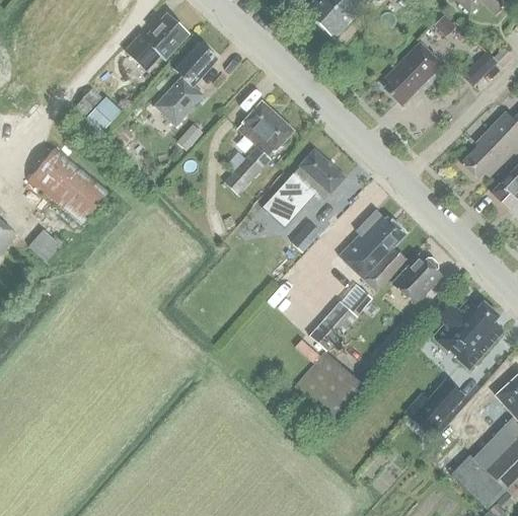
[(367,2),(365,0),(313,0),(305,10),(334,37),(367,2)]
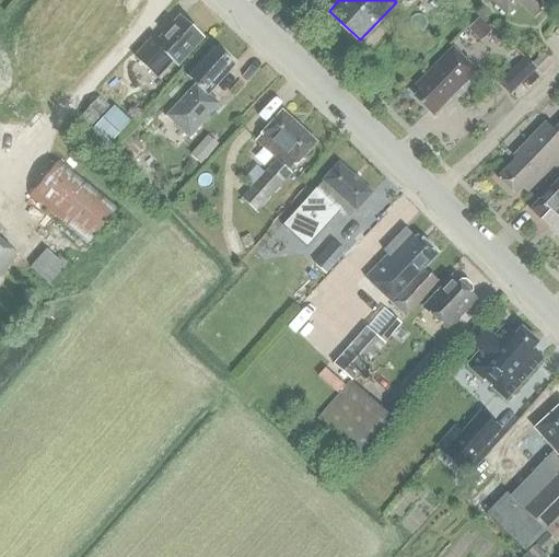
[(550,0),(492,0),(507,14),(519,2),(534,16),(550,0)]
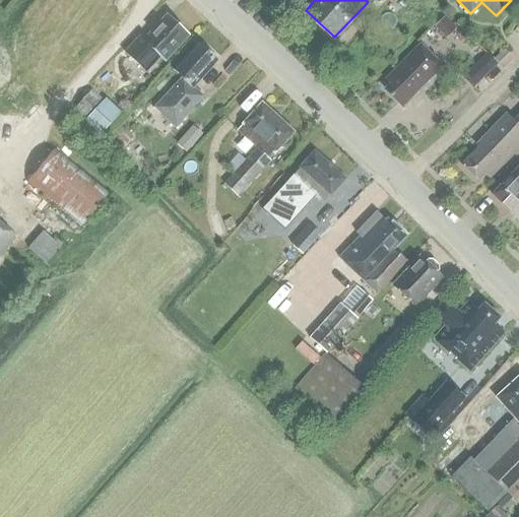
[(126,52),(145,69),(159,54),(165,58),(188,33),(169,14),(145,39),(141,36),(126,52)]
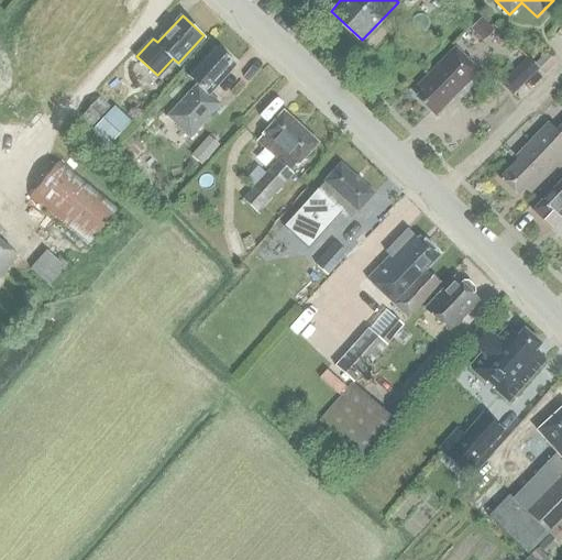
[(493,29),(481,17),(470,28),(482,40),(493,29)]
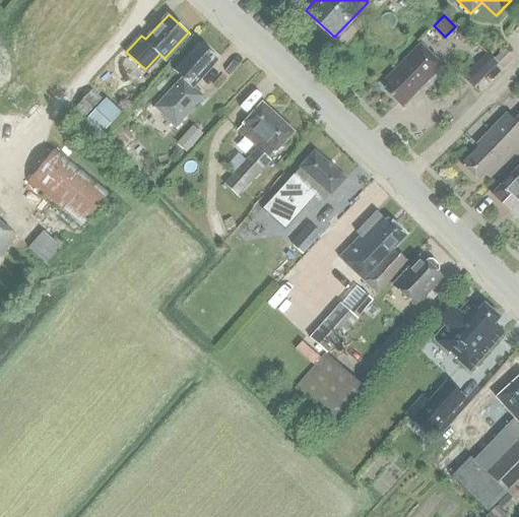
[(173,67),(182,75),(154,106),(176,126),(204,94),(194,84),(216,59),(197,41),(173,67)]
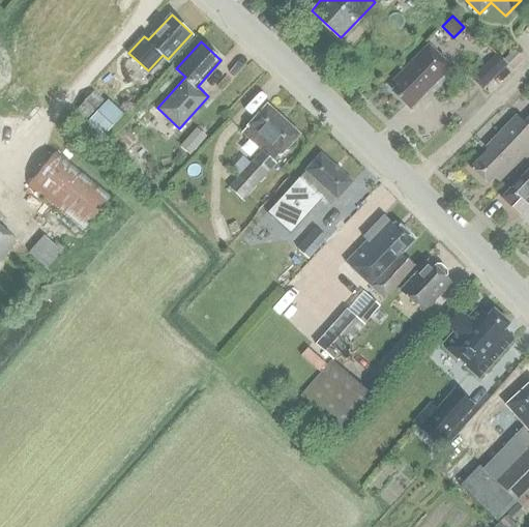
[(410,97),(414,103),(450,66),(428,45),(391,80),(397,85),(391,90),(405,103),(410,97)]
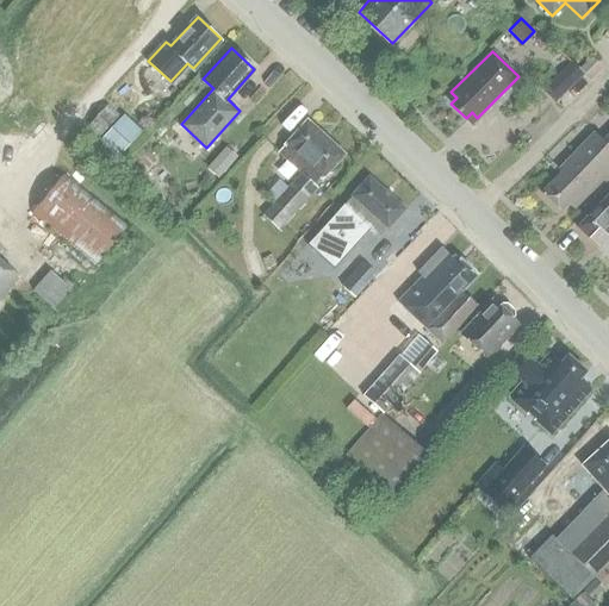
[(584,72),(571,58),(542,89),(555,102),(584,72)]
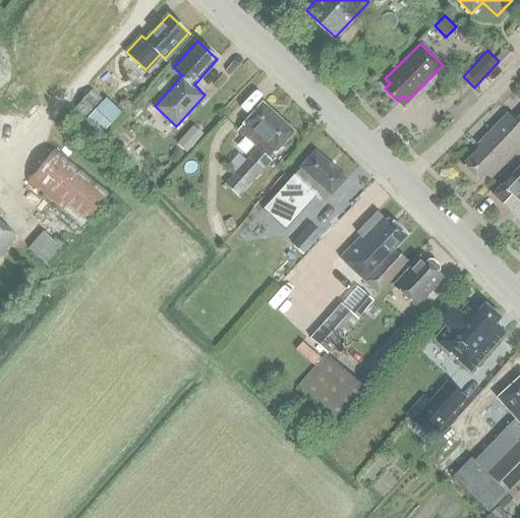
[(88,94),(76,106),(84,114),(97,102),(88,94)]
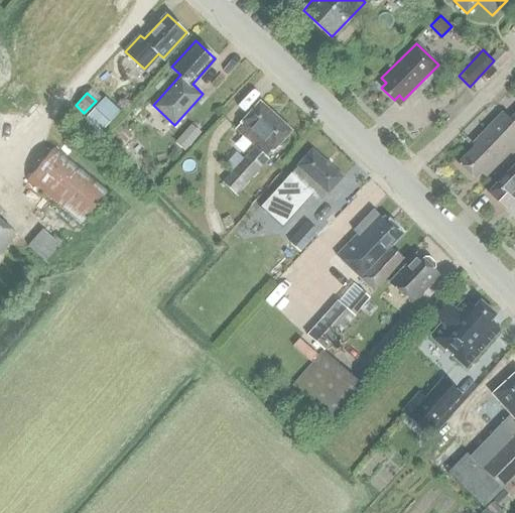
[(99,131),(120,110),(109,100),(89,122),(99,131)]
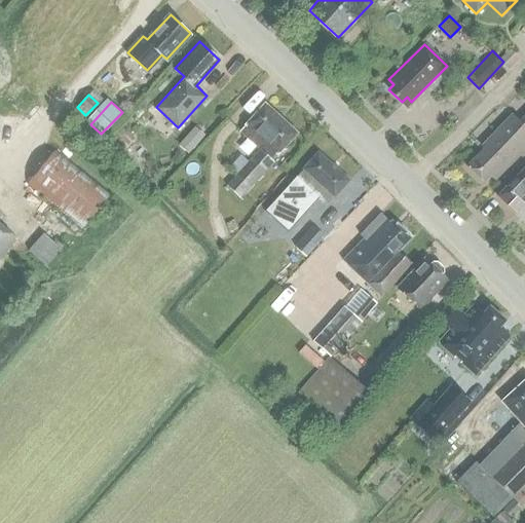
[(297,132),(265,102),(240,129),(260,148),(227,184),(240,196),(273,160),(272,158),(297,132)]
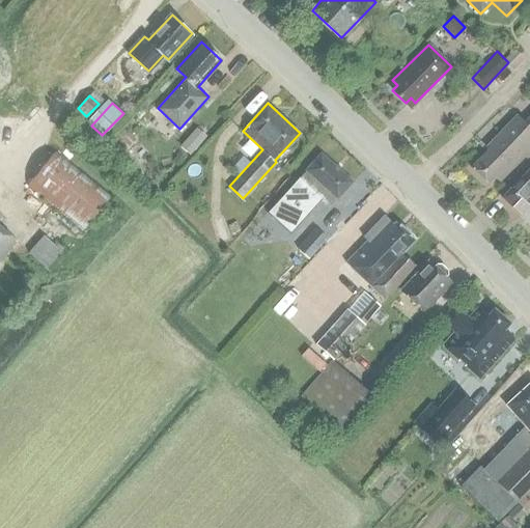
[(529,115),(525,120),(518,114),(485,146),(489,148),(471,166),(489,183),(496,176),(500,181),(529,149),(529,115)]
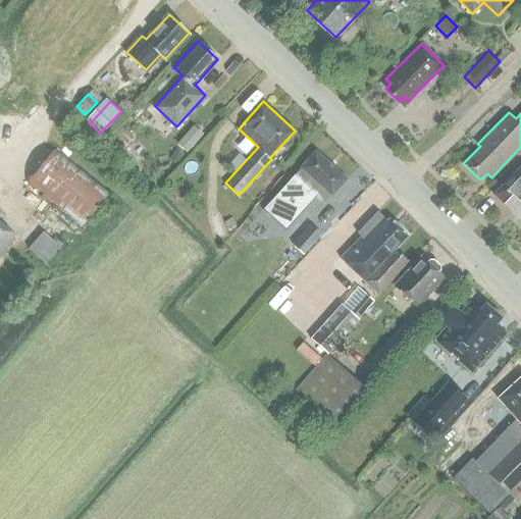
[(194,124),(185,135),(194,144),(203,134),(194,124)]
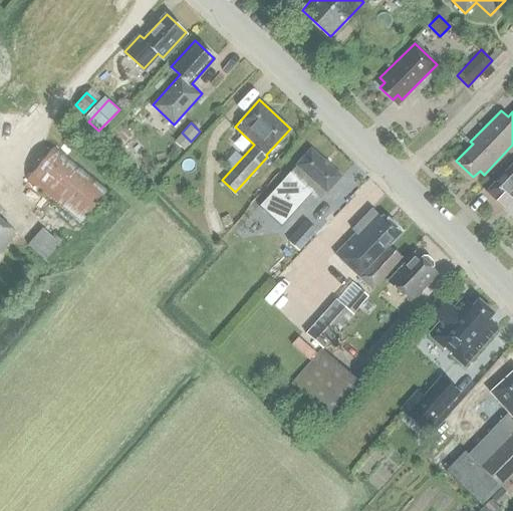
[(27,178),(82,223),(110,188),(55,144),(27,178)]
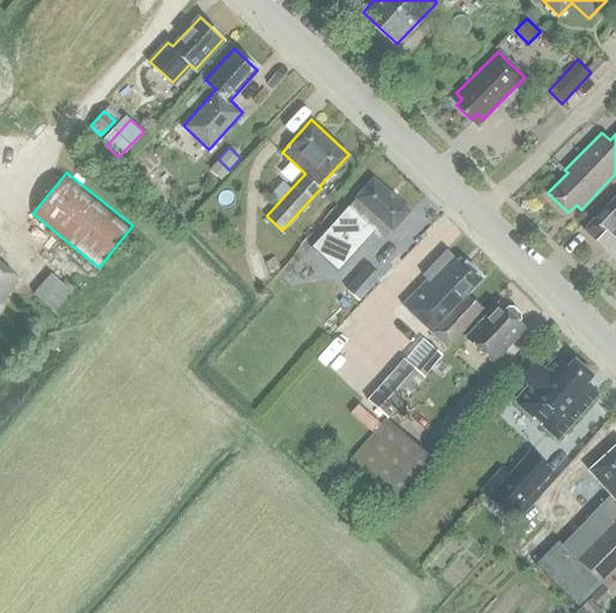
[(327,229),(312,246),(338,269),(373,229),(383,237),(391,229),(392,230),(410,210),(373,176),(355,196),(356,196),(327,229)]
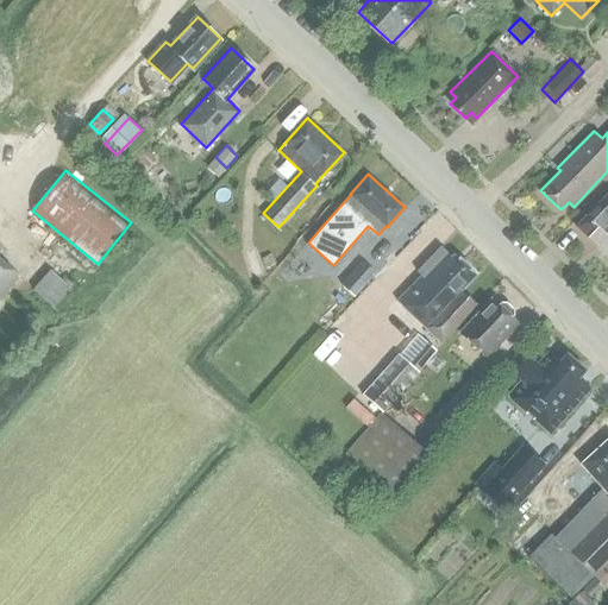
[(600,243),(607,233),(607,193),(601,201),(601,200),(576,225),(593,241),(595,239),(600,243)]
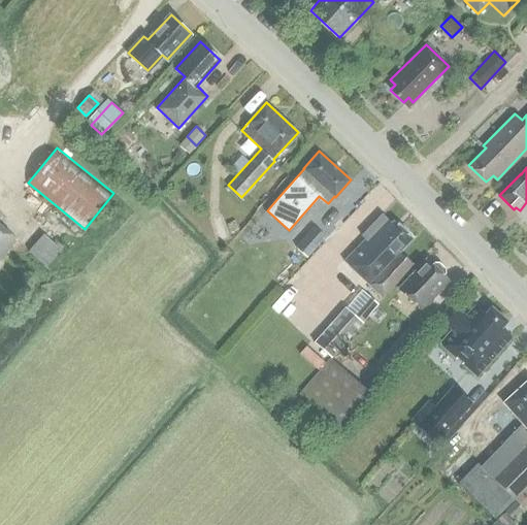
[(392,221),(383,211),(361,234),(366,237),(344,260),(383,296),(413,262),(400,251),(414,237),(394,219),(392,221)]
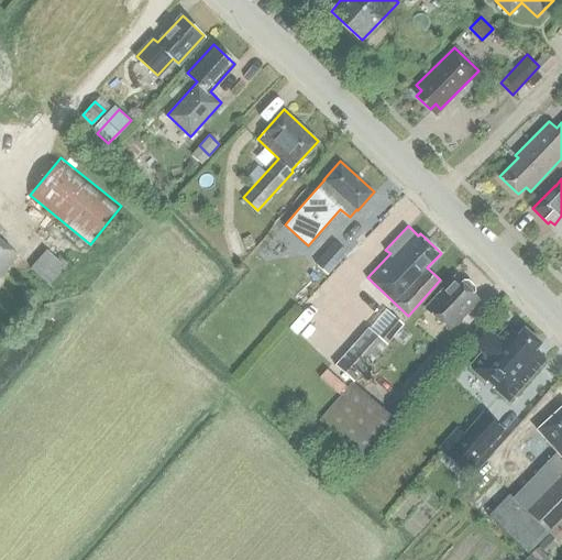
[(0,274),(18,254),(0,238),(0,274)]
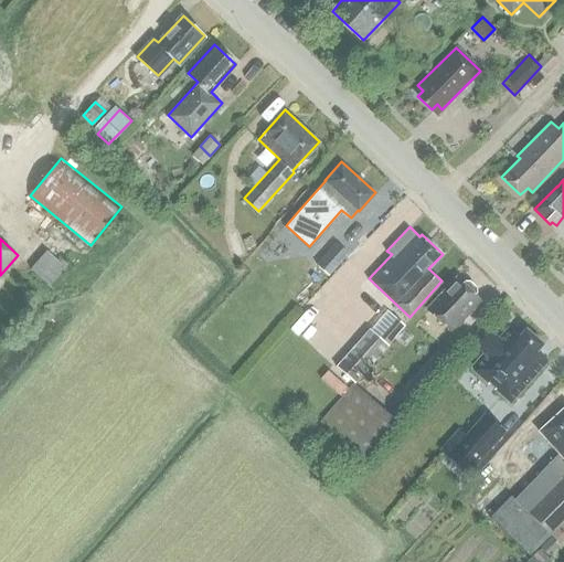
[(334,244),(317,263),(329,274),(346,255),(334,244)]
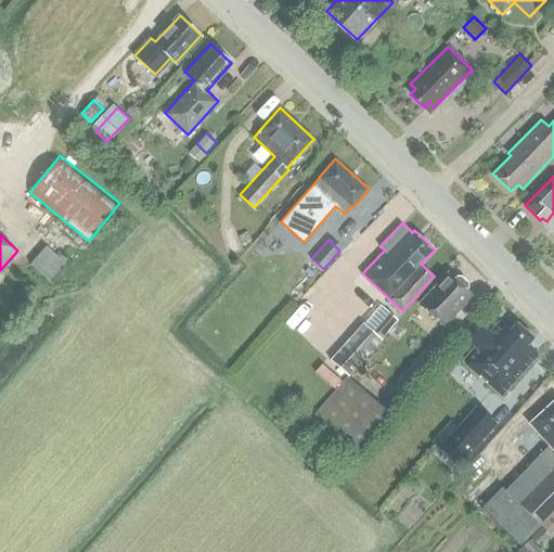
[(30,262),(50,280),(65,261),(46,244),(30,262)]
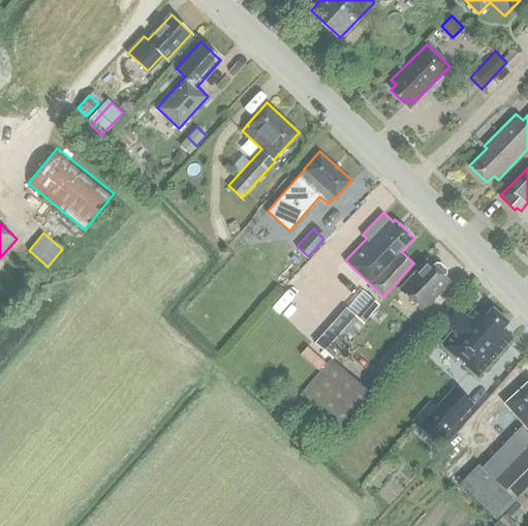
[(433,264),(429,259),(401,289),(422,308),(448,279),(444,274),(446,273),(446,268),(440,263),(435,263),(433,264)]
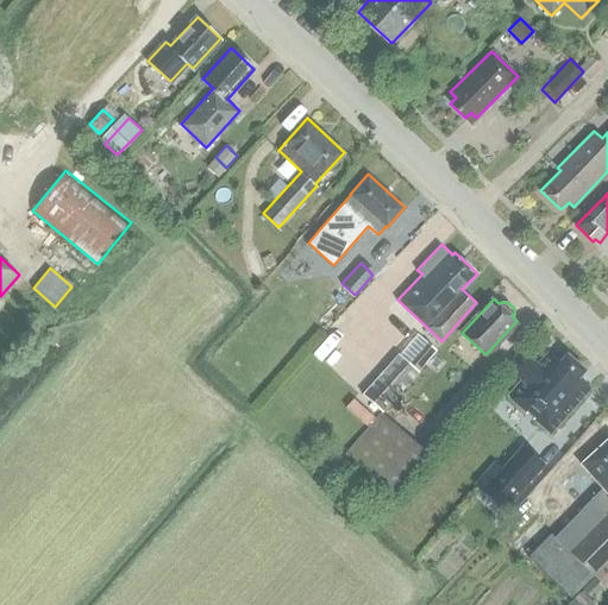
[(399,353),(363,394),(384,411),(419,371),(419,370),(437,350),(427,342),(409,361),(399,353)]
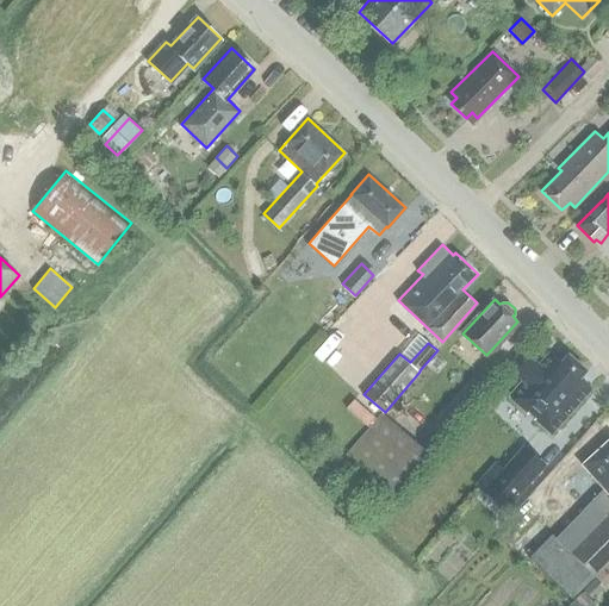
[(508,395),(551,432),(590,388),(579,378),(585,370),(567,354),(561,362),(550,351),(539,363),(522,348),(510,361),(527,374),(508,395)]
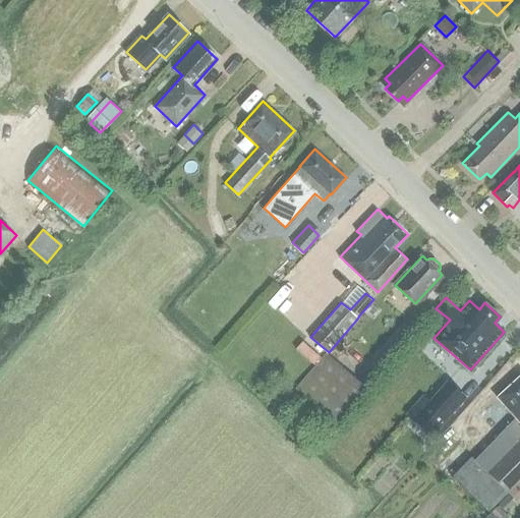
[(366,389),(326,353),(283,402),(324,438),(366,389)]
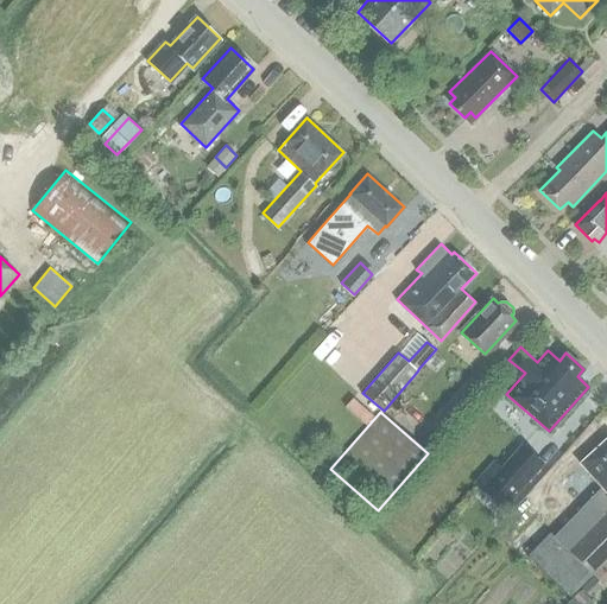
[(606,437),(581,462),(602,485),(582,506),(583,507),(598,521),(606,510),(606,437)]
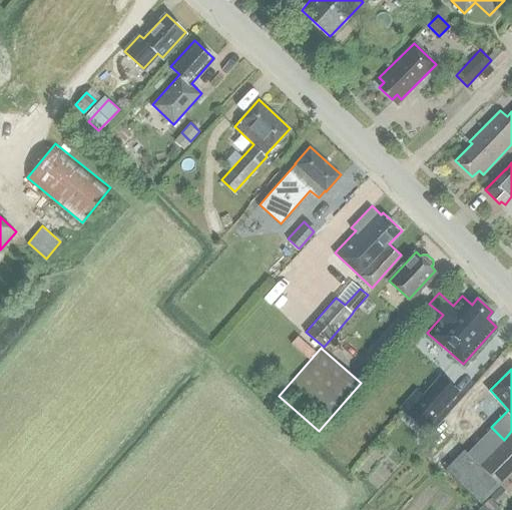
[(407,413),(425,429),(460,391),(441,374),(407,413)]
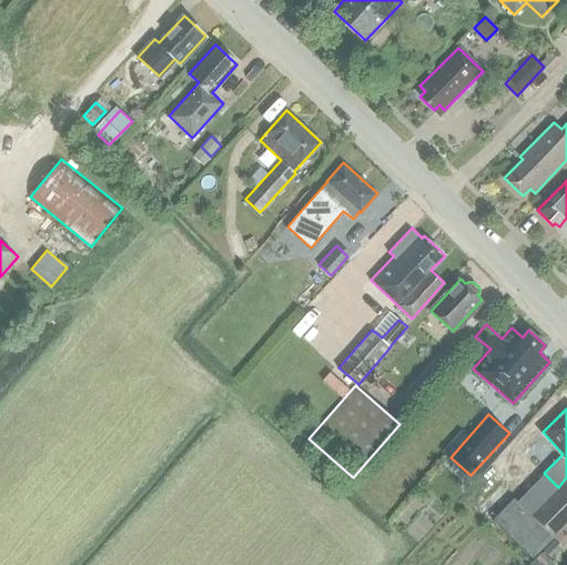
[(566,477),(558,487),(545,474),(518,502),(514,497),(494,520),(533,557),(566,521),(566,477)]
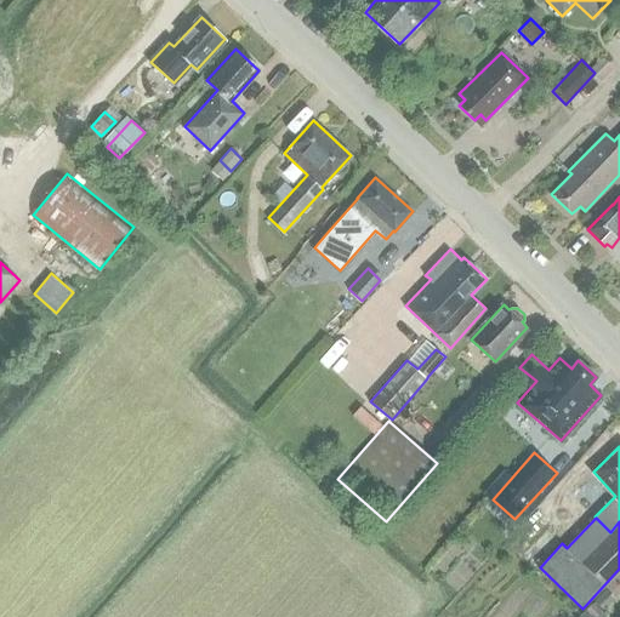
[(606,588),(595,599),(603,607),(614,598),(606,588)]
